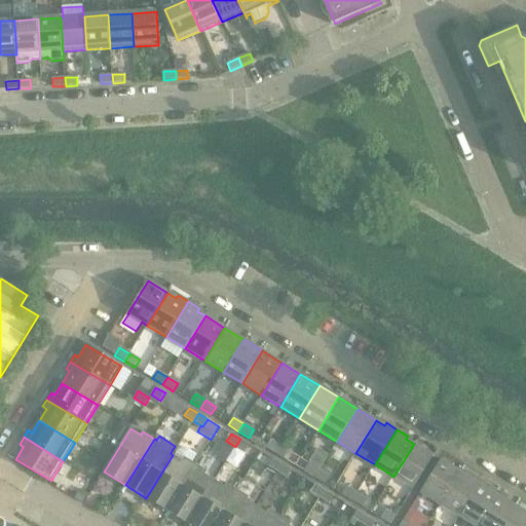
[(240,439),(235,447),(245,452),(250,445),(240,439)]
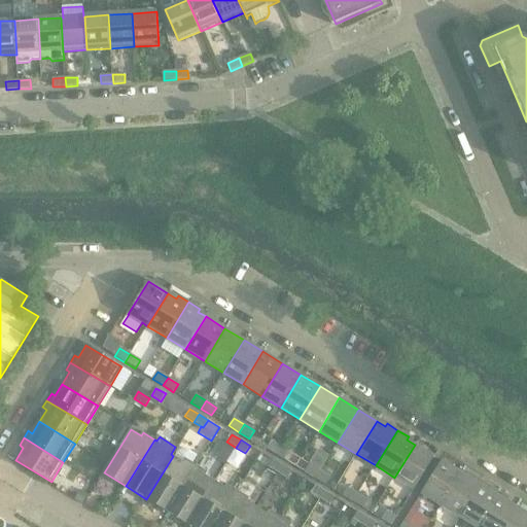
[(225,441),(217,454),(227,461),(236,448),(226,442),(225,441)]
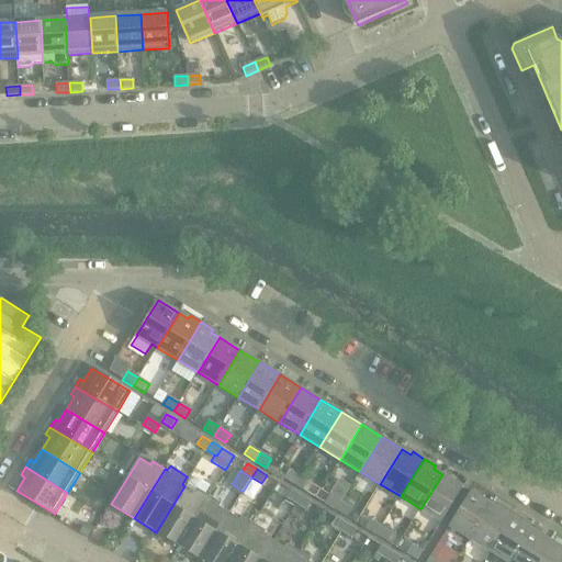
[(284,479),(295,485),(301,478),(290,471),(284,479)]
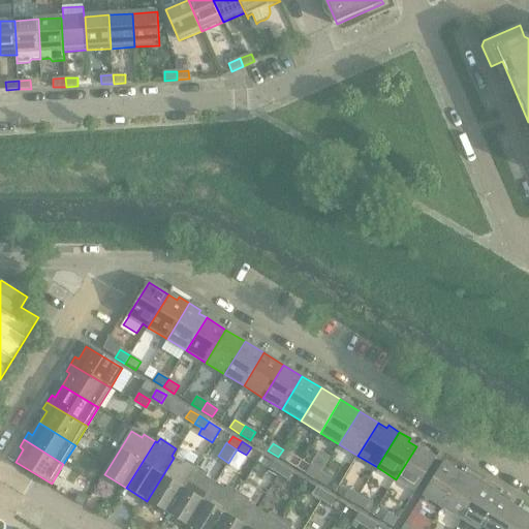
[(109,446),(100,460),(110,466),(118,453),(109,446)]
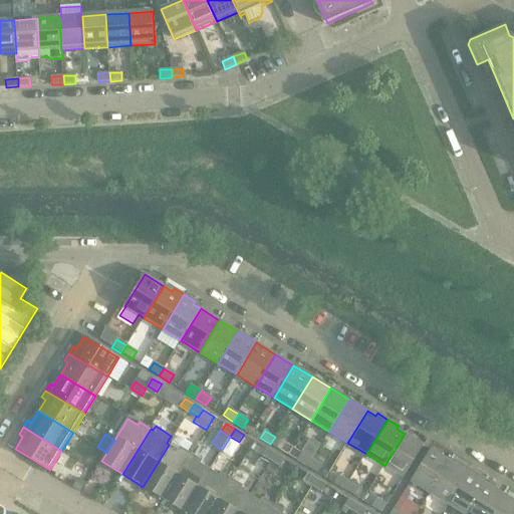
[(405,434),(384,466),(404,477),(424,445),(405,434)]
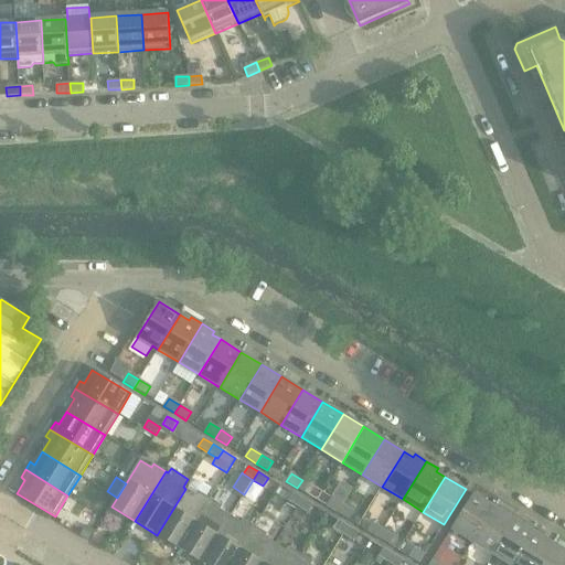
[(302,480),(297,488),(308,494),(313,487),(302,480)]
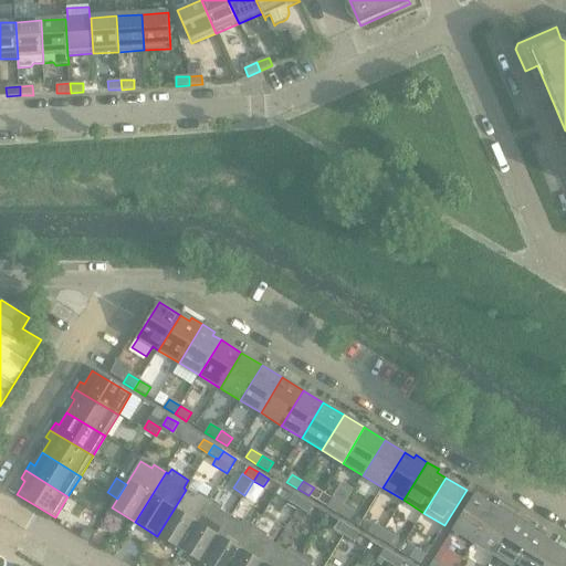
[(186,490),(157,536),(160,537),(159,541),(159,544),(167,548),(170,547),(173,545),(180,549),(211,500),(207,498),(212,490),(203,484),(200,483),(197,483),(194,484),(190,488),(189,491),(186,490)]
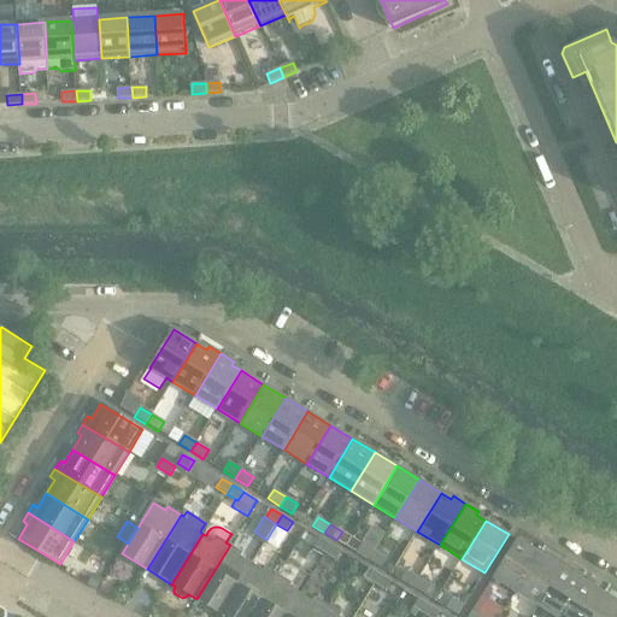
[(315,547),(325,554),(331,545),(321,539),(315,547)]
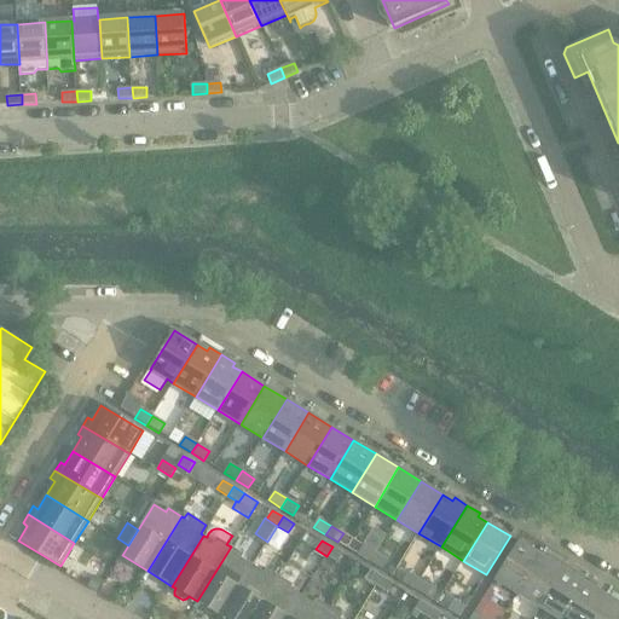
[(495,580),(518,594),(542,555),(519,542),(495,580)]
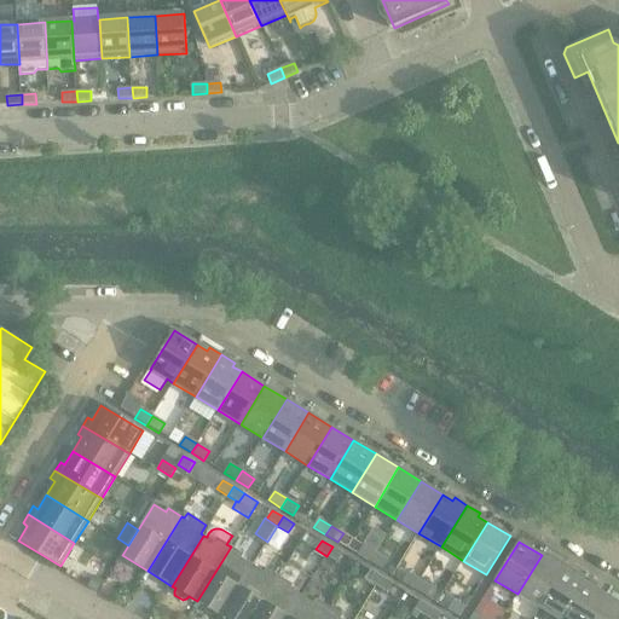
[(358,555),(370,562),(376,553),(364,545),(358,555)]
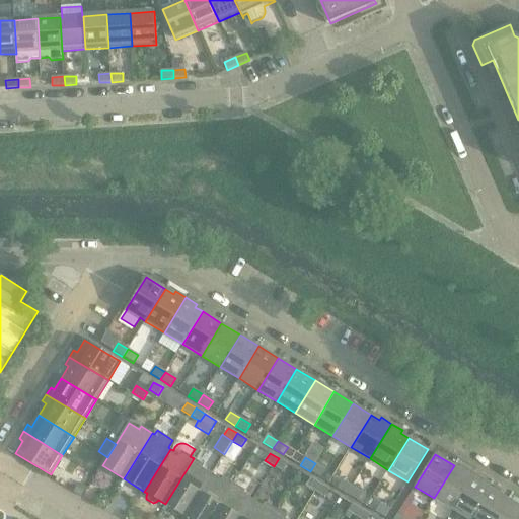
[(194,458),(165,504),(186,517),(212,474),(202,468),(204,465),(194,458)]
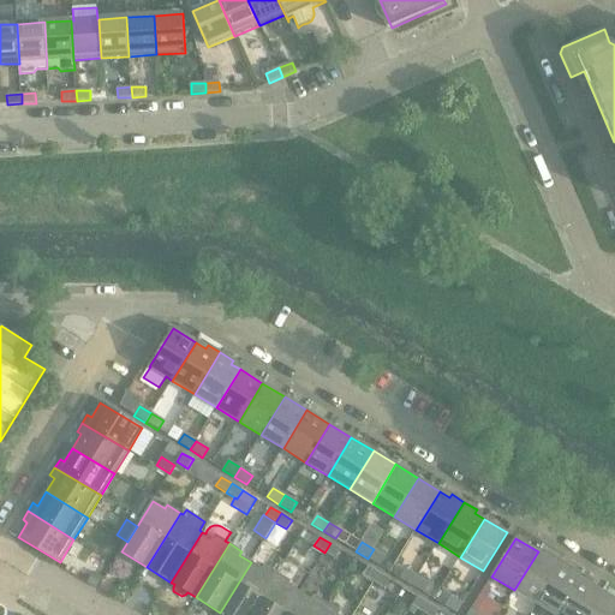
[(330,543),(324,553),(335,560),(341,550),(330,543)]
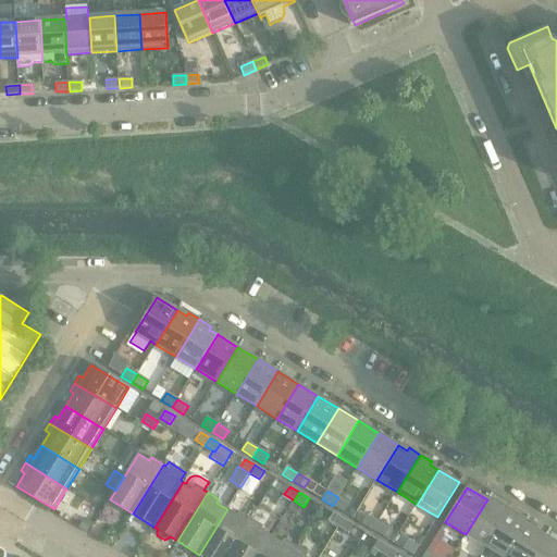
[(338,497),(333,506),(344,512),(349,505),(338,497)]
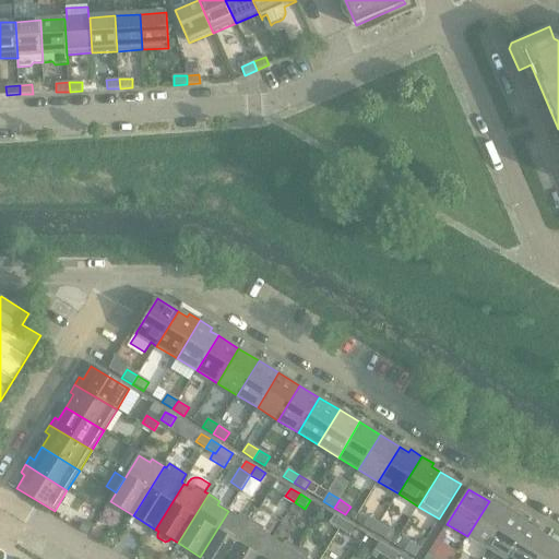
[(489,501),(467,536),(488,549),(511,511),(500,503),(498,507),(489,501)]
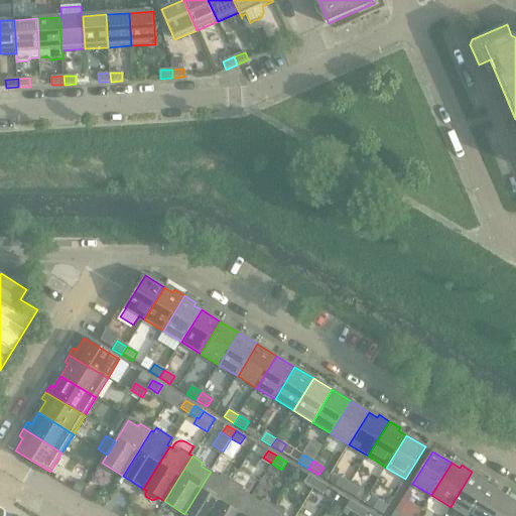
[(211,472),(184,514),(187,515),(212,515),(233,481),(223,474),(221,478),(211,472)]
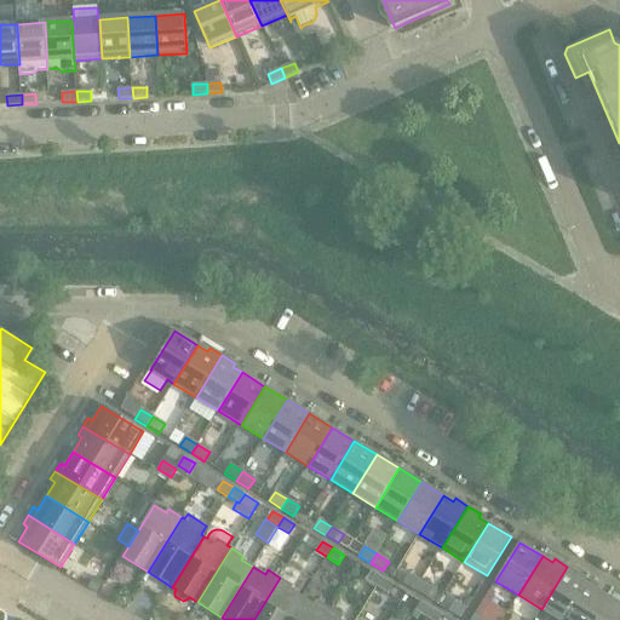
[(567,567),(541,609),(535,619),(564,619),(587,584),(578,578),(580,574),(567,567)]
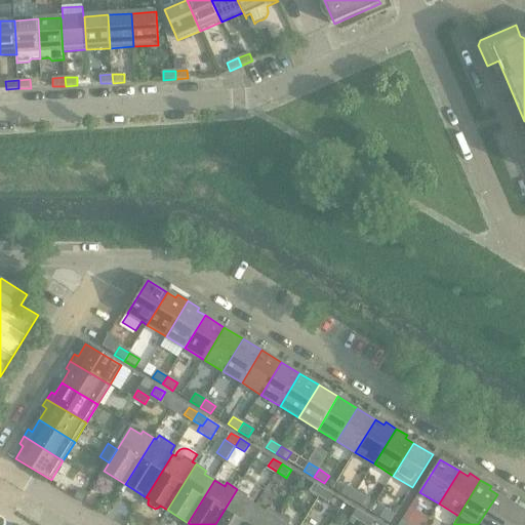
[(310,491),(319,497),(324,490),(315,484),(310,491)]
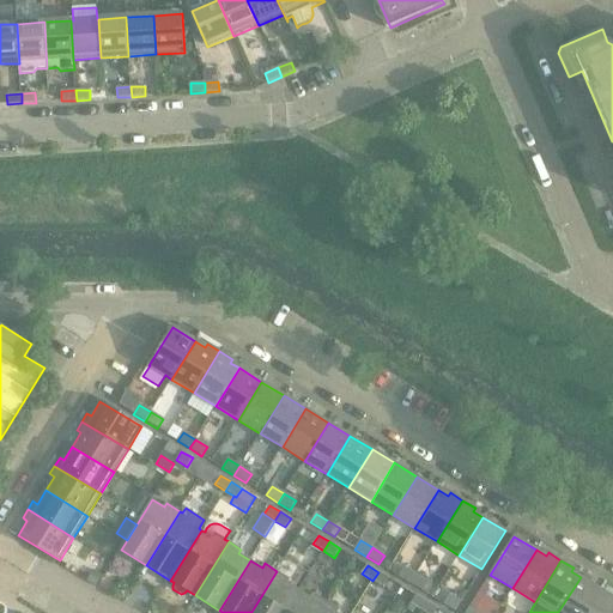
[(399,576),(411,583),(417,575),(405,568),(399,576)]
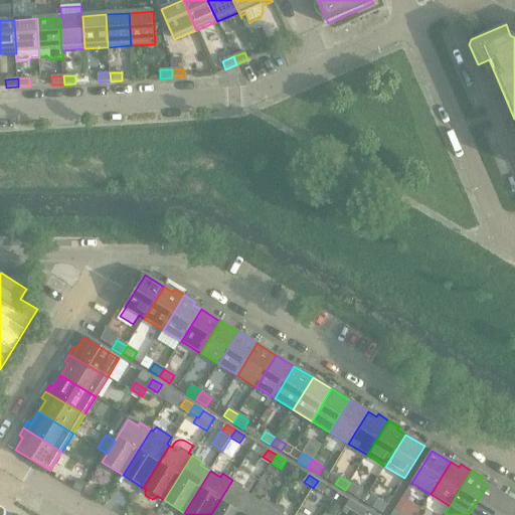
[(78,479),(73,488),(80,493),(86,483),(78,479)]
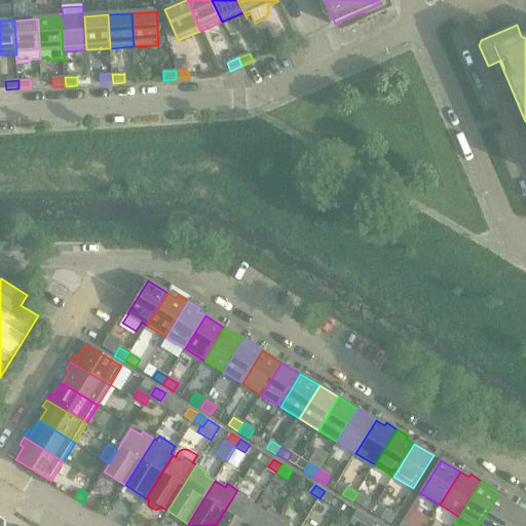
[(237,490),(216,525),(245,525),(257,506),(247,500),(249,497),(237,490)]
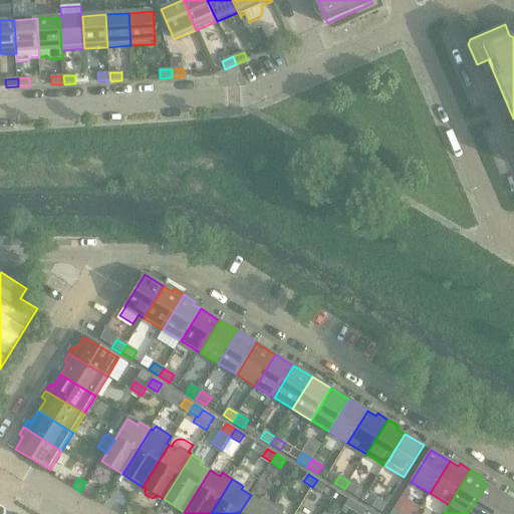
[(317,480),(312,487),(321,493),(326,485),(317,480)]
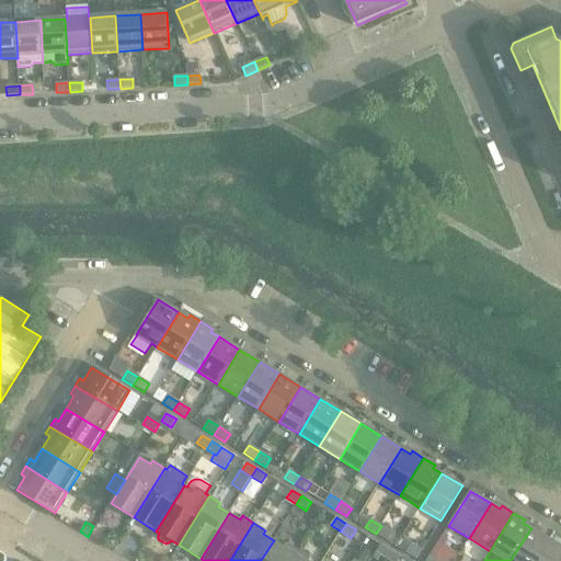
[(381,526),(376,534),(387,541),(392,533),(381,526)]
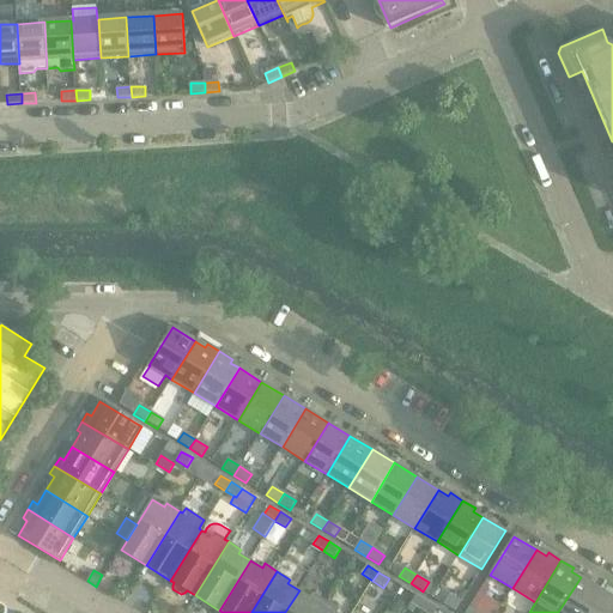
[(581,577),(558,612),(588,612),(602,590),(581,577)]
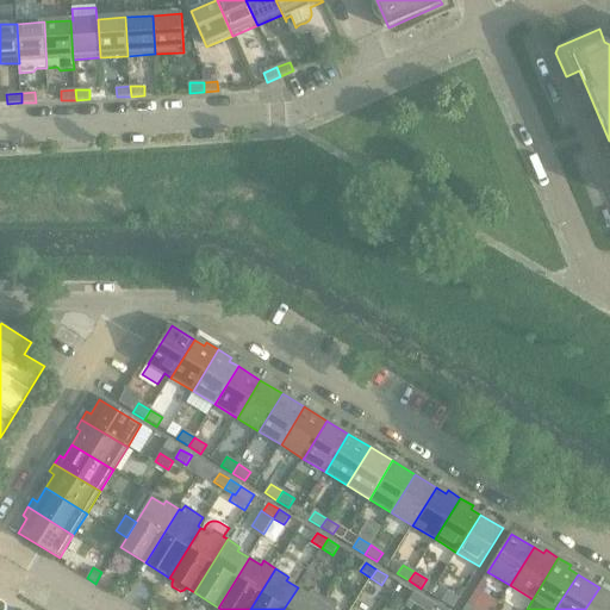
[(298,587),(284,609),(317,609),(324,598),(312,591),(310,595),(298,587)]
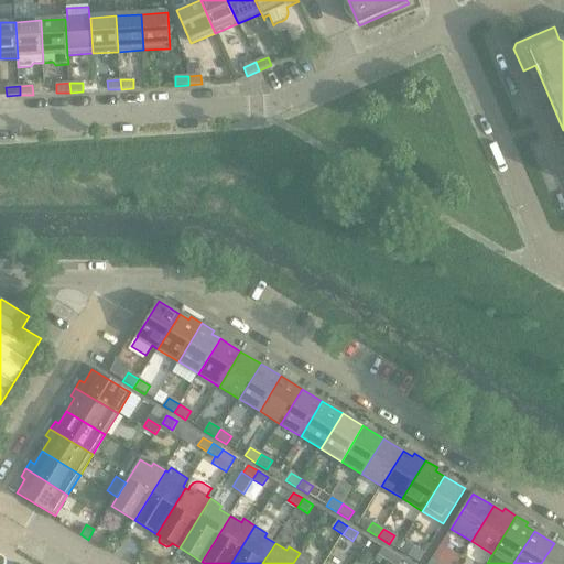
[(563,563),(563,549),(554,543),(541,563),(563,563)]
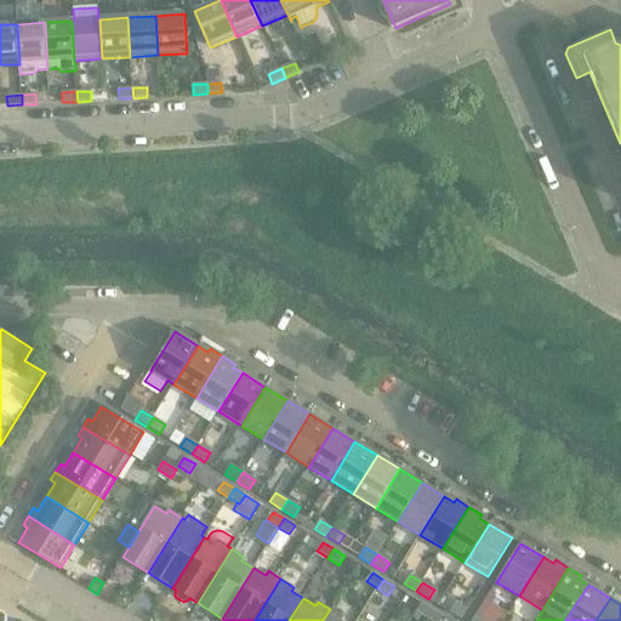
[(416,613),(427,619),(433,610),(422,603),(416,613)]
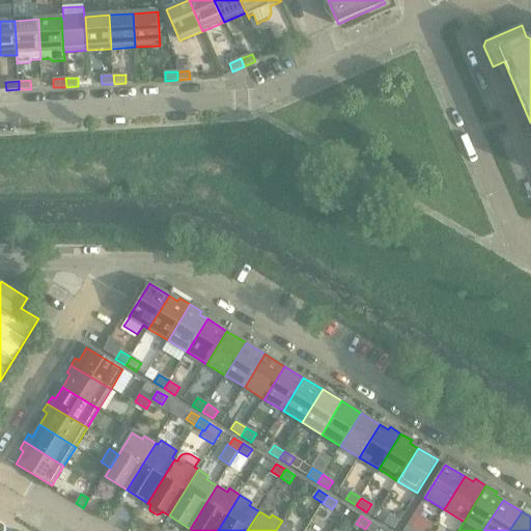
[(389,515),(384,523),(395,530),(399,522),(389,515)]
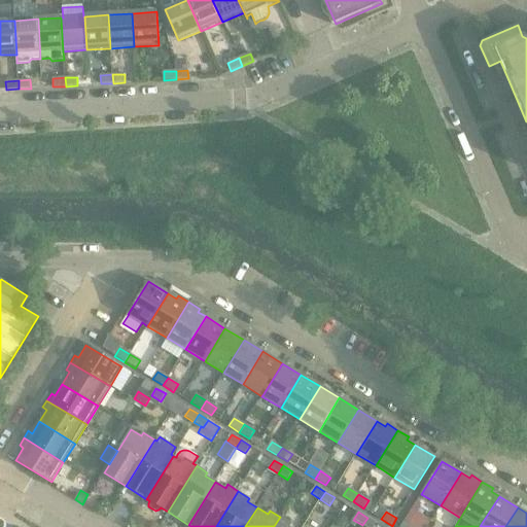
[(280,517),(274,526),(289,526),(291,524),(280,517)]
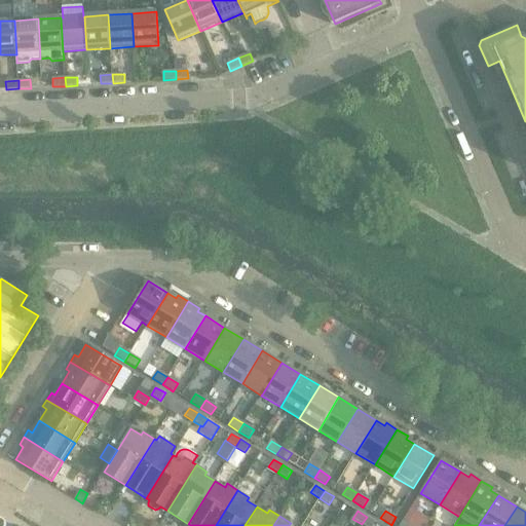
[(367,517),(362,524),(365,525),(373,525),(376,522),(367,517)]
